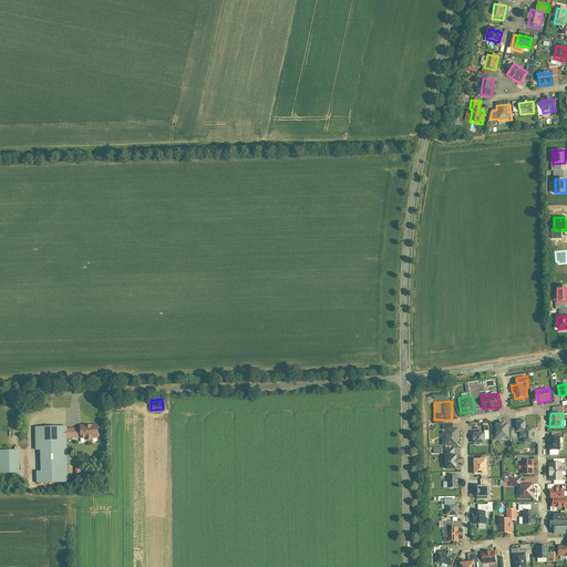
[(524,443),(535,443),(535,428),(526,428),(526,421),(517,421),(517,432),(524,432),(524,443)]
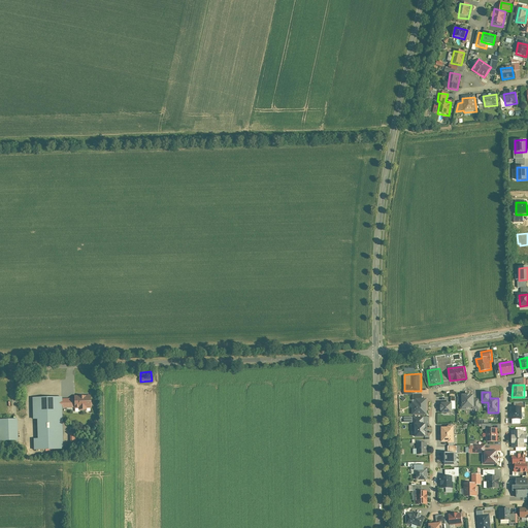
[(462,407),(474,407),(474,399),(473,394),(470,394),(470,393),(466,393),(466,395),(462,395),(462,407)]
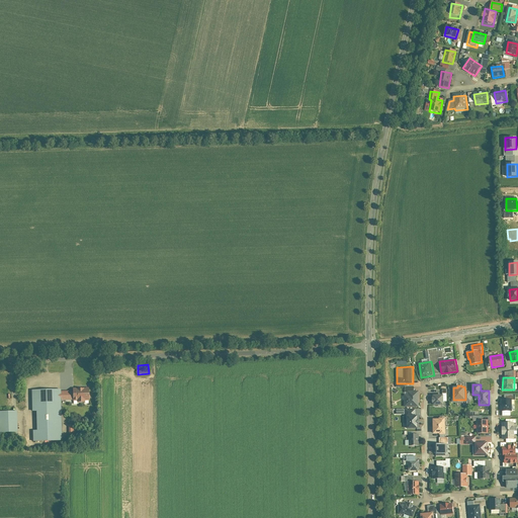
[(84,400),(90,400),(89,389),(74,389),(74,392),(74,400),(74,401),(78,400),(78,403),(85,402),(84,400)]
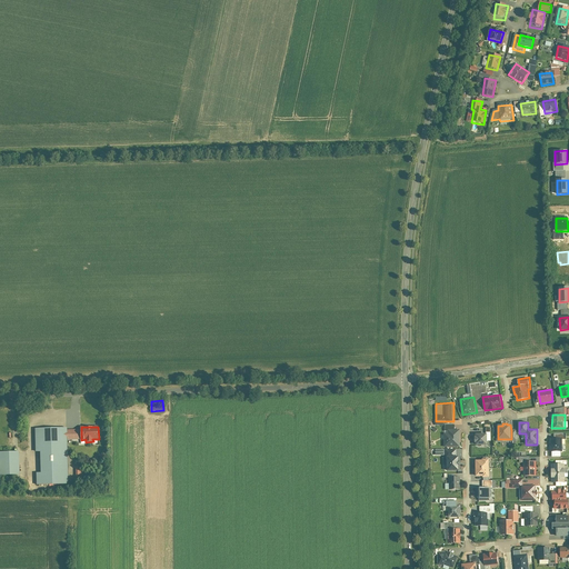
[(67,428),(36,429),(37,451),(41,451),(41,472),(37,472),(38,483),(69,482),(68,439),(68,430),(67,428)]
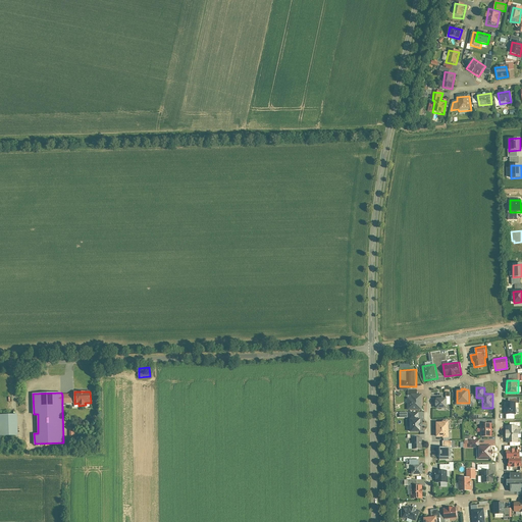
[(409,410),(422,410),(422,394),(417,394),(409,394),(409,410)]
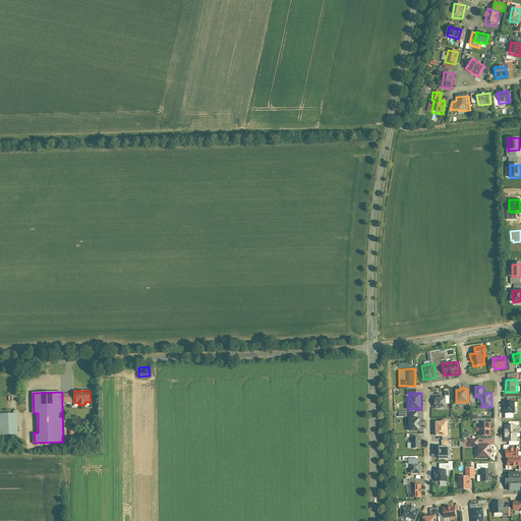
[(62,394),(62,402),(74,402),(74,394),(62,394)]
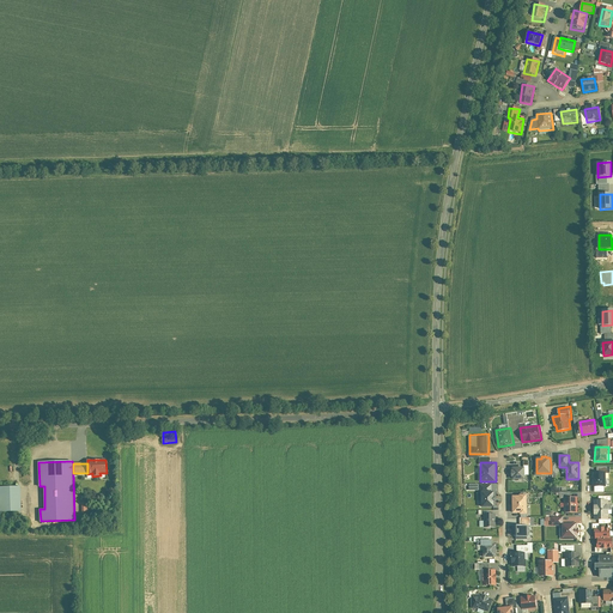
[(525,479),(525,467),(513,467),(513,480),(525,479)]
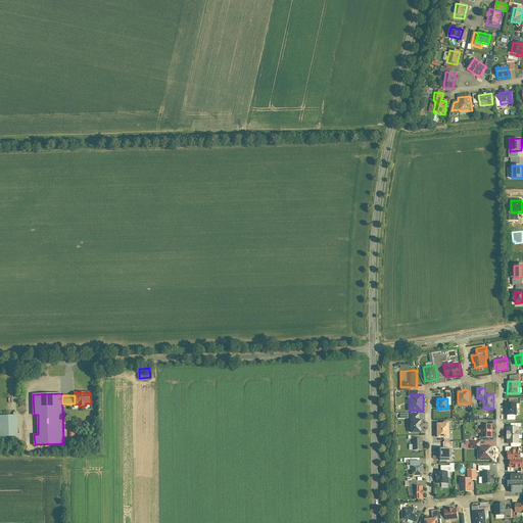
[(507,416),(517,415),(517,403),(510,403),(507,403),(507,416)]
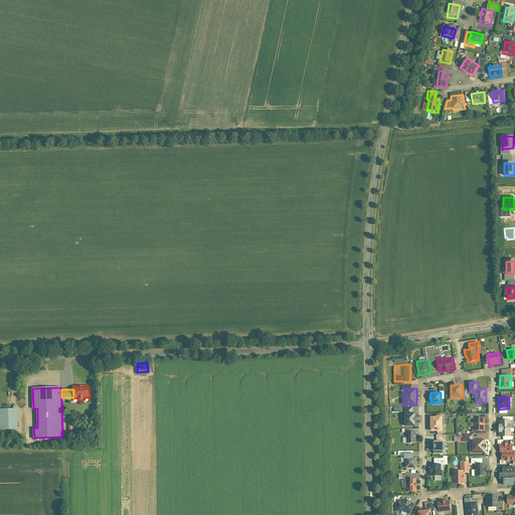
[(16,409),(0,409),(1,430),(17,430),(16,409)]
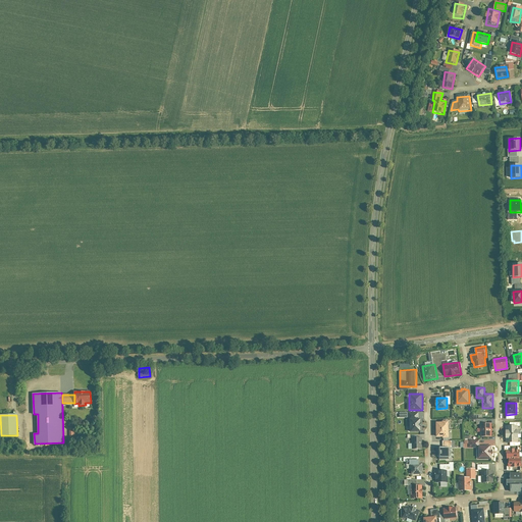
[(410,432),(421,432),(421,418),(419,418),(410,418),(410,432)]
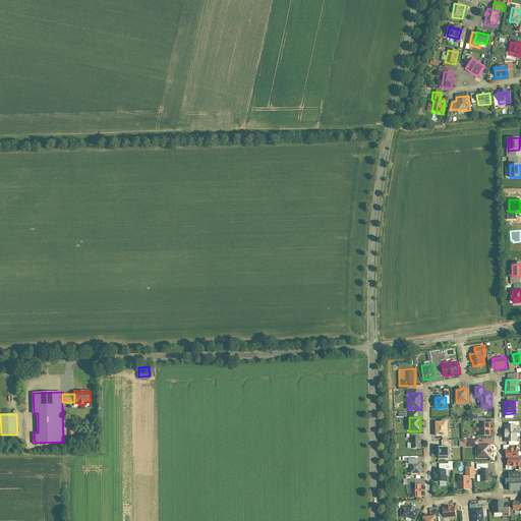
[(449,438),(448,420),(436,420),(436,437),(442,437),(442,438),(449,438)]
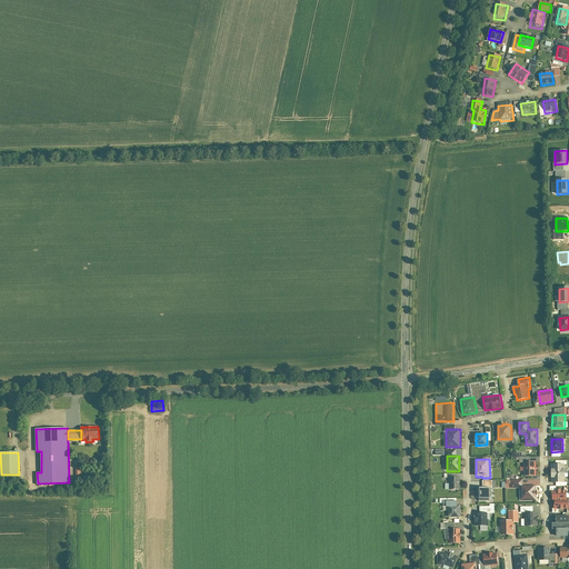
[(525,477),(537,476),(537,461),(530,461),(523,462),(525,477)]
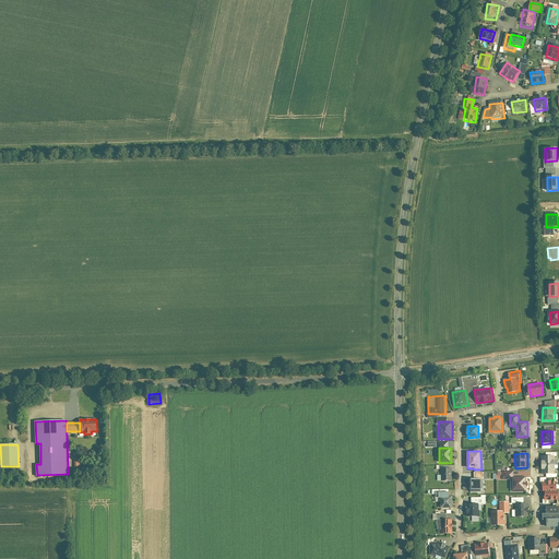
[(546,456),(543,456),(543,474),(556,474),(556,456),(546,456)]
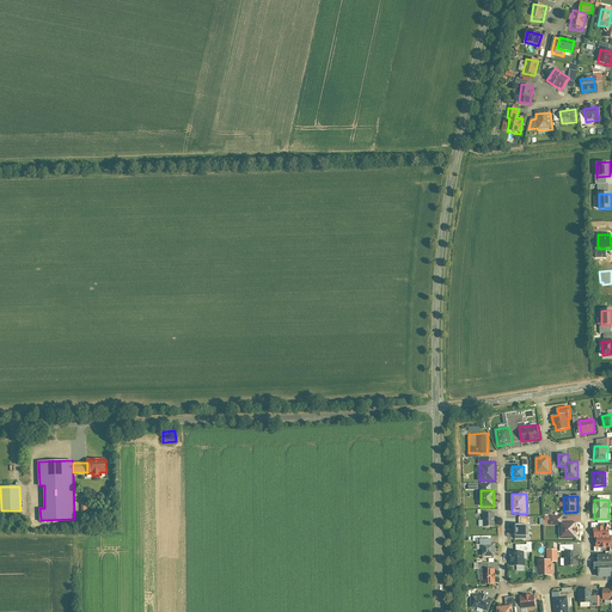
[(484,527),(496,526),(495,513),(483,513),(484,527)]
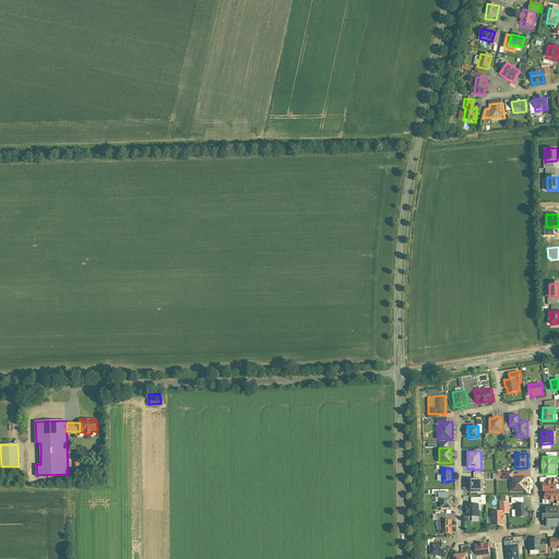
[(512,492),(527,491),(527,476),(514,477),(514,472),(503,472),(503,480),(512,479),(512,492)]
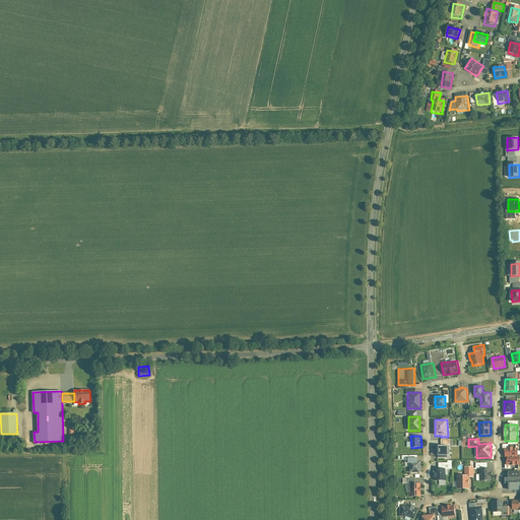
[(437,455),(448,455),(448,446),(442,446),(437,446),(437,455)]
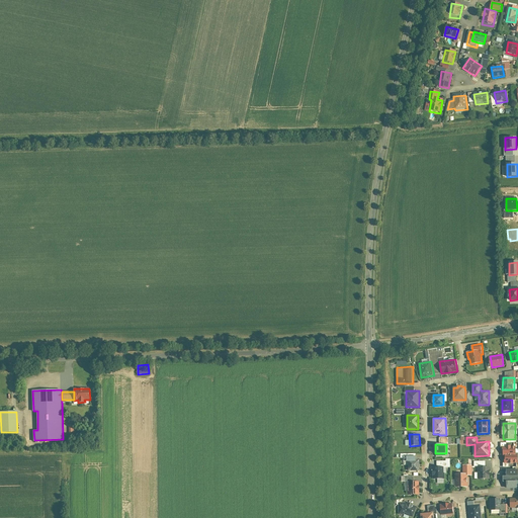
[(506,455),(516,455),(516,446),(503,446),(503,455),(506,455)]
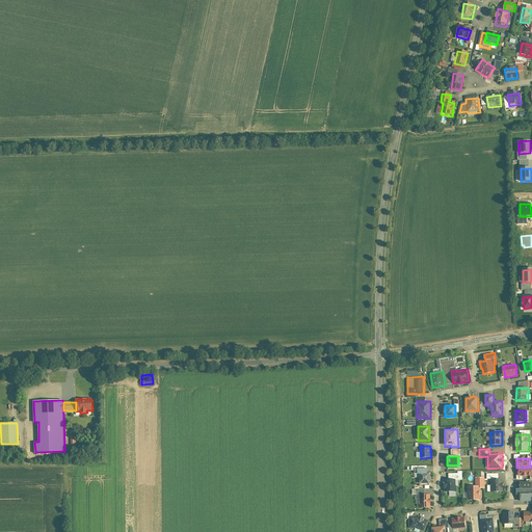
[(531,467),(530,468),(520,468),(520,475),(531,475),(531,467)]
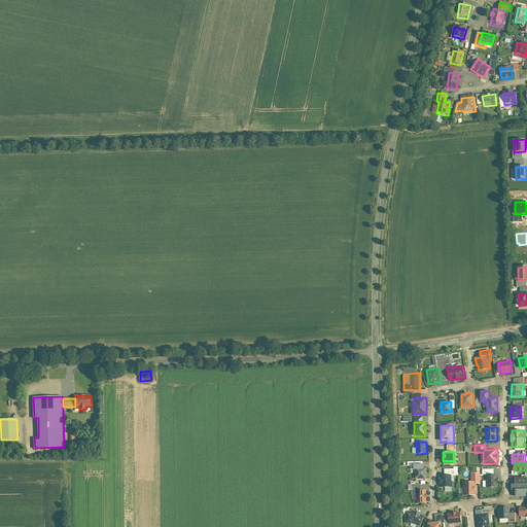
[(416,480),(427,480),(426,467),(423,467),(416,468),(416,480)]
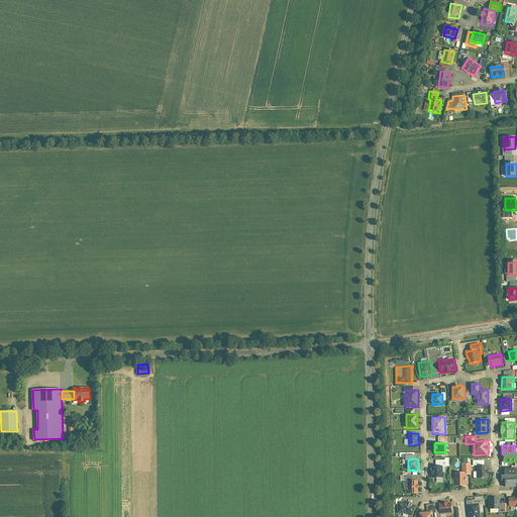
[(462,463),(462,473),(468,473),(468,475),(472,475),(472,463),(462,463)]
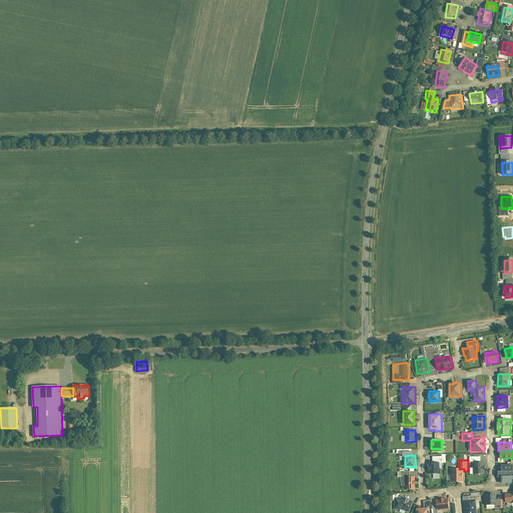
[(429,475),(440,474),(440,462),(433,462),(428,462),(429,475)]
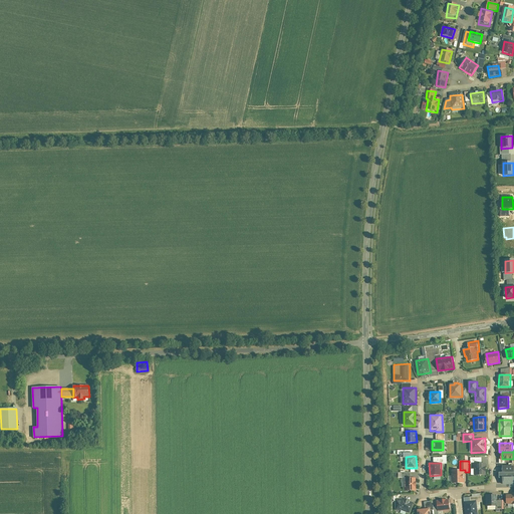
[(475,463),(475,475),(487,475),(486,463),(482,463),(475,463)]
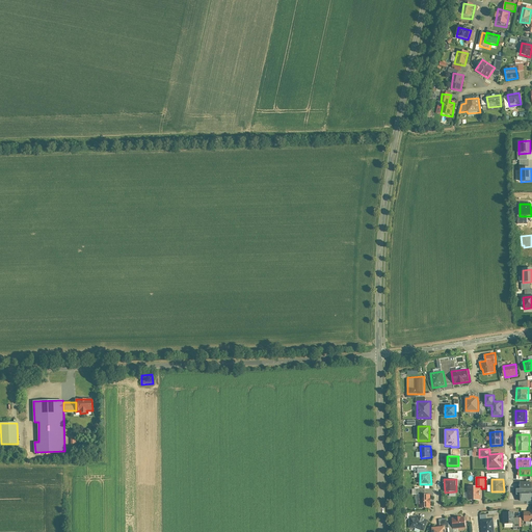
[(531,489),(531,481),(521,482),(521,489),(531,489)]
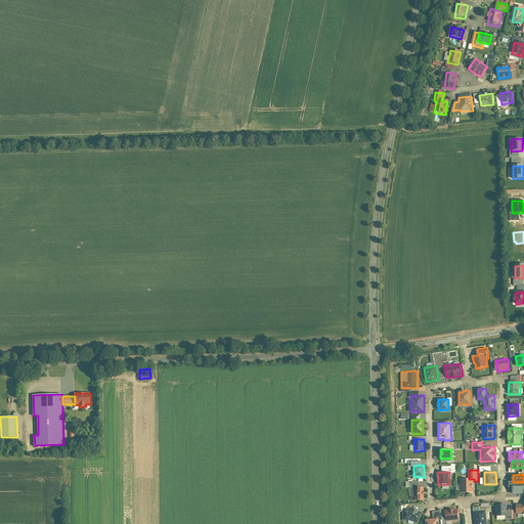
[(461,493),(474,492),(474,481),(474,479),(469,479),(461,479),(461,493)]
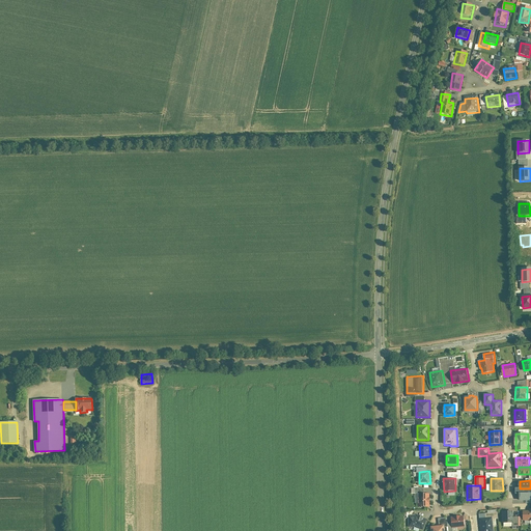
[(419,508),(430,507),(430,494),(425,494),(419,494),(419,508)]
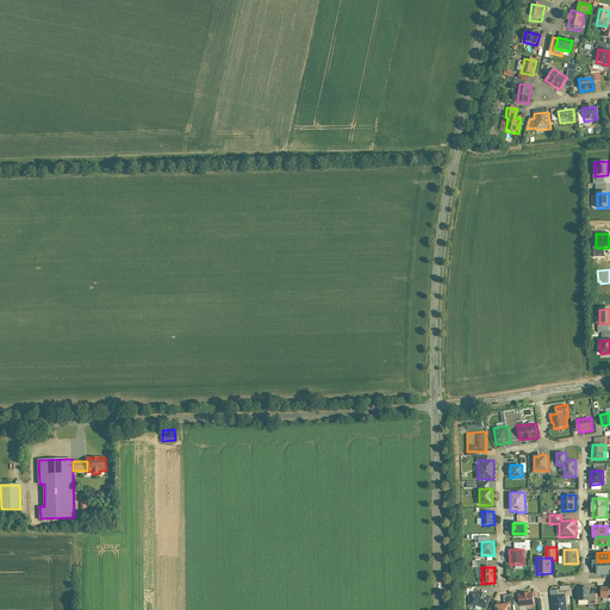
[(578,602),(591,602),(591,593),(590,587),(578,587),(578,602)]
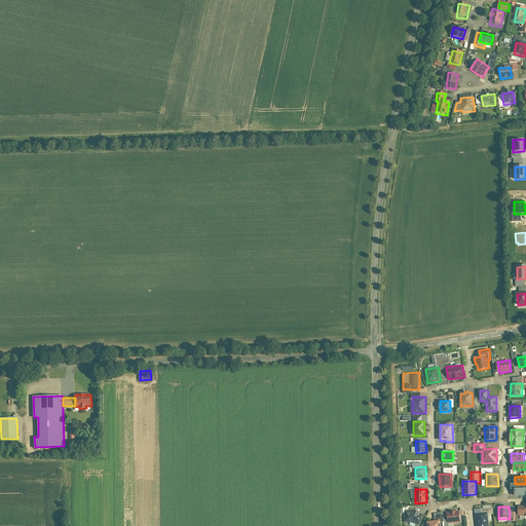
[(419,525),(424,514),(414,511),(405,511),(405,522),(411,522),(419,525)]
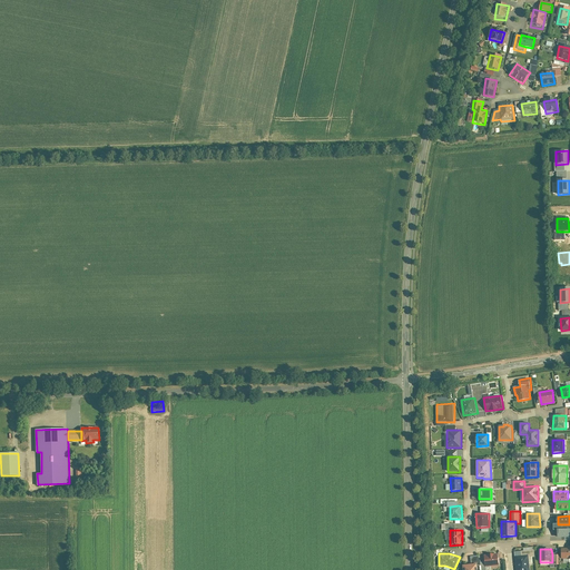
[(499,566),(498,553),(484,556),(487,567),(499,566)]
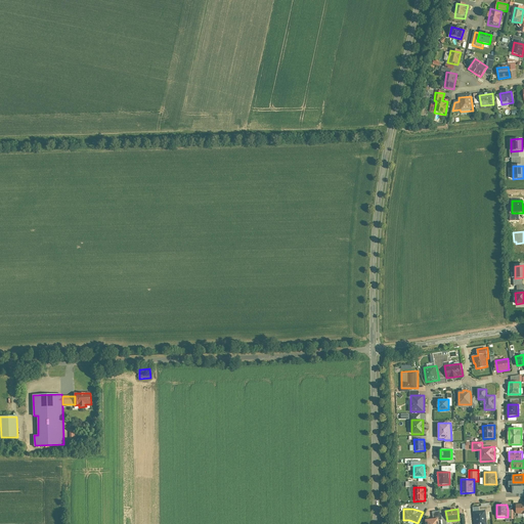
[(487,523),(486,513),(486,510),(480,511),(474,512),(475,523),(487,523)]
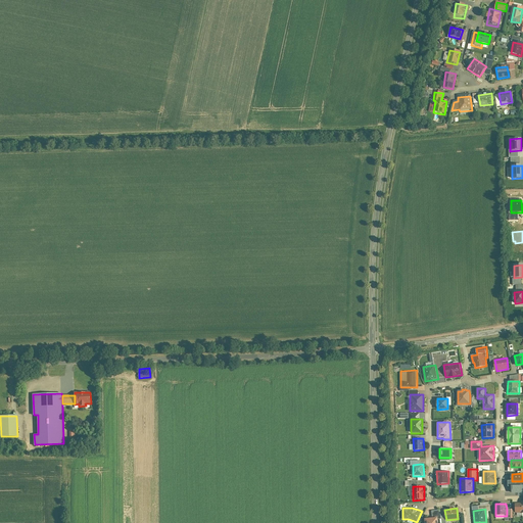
[(440,511),(433,512),(434,520),(441,519),(440,511)]
